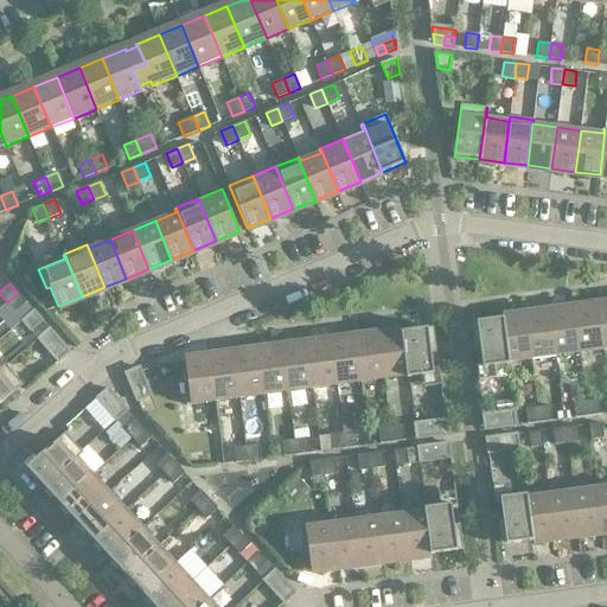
[(26,302),(18,293),(7,302),(14,312),(26,302)]
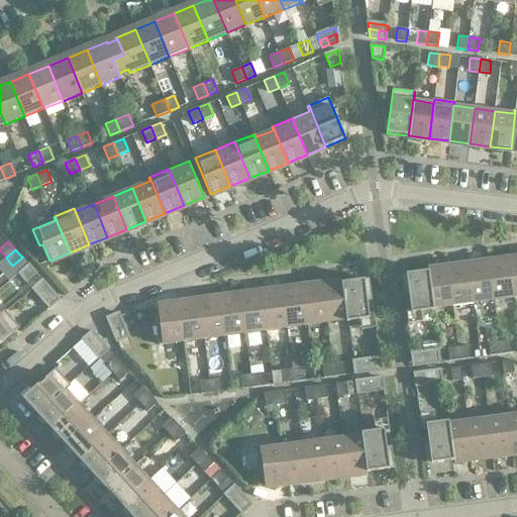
[(514,298),(509,261),(489,264),(494,301),(514,298)]
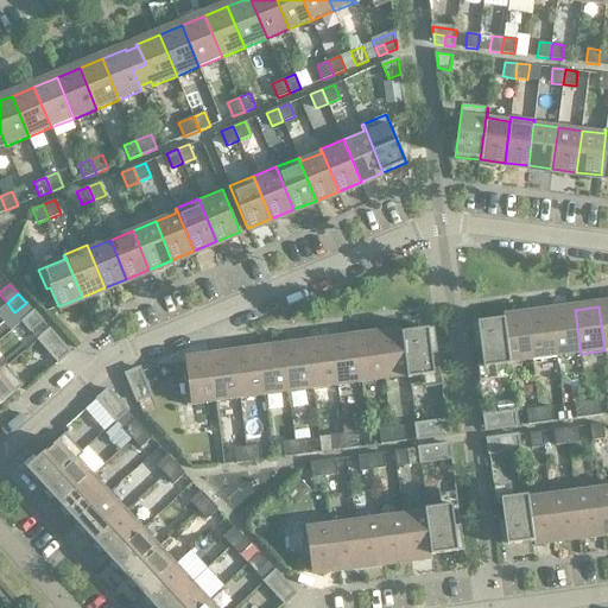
[(581,354),(575,310),(551,312),(557,356),(581,354)]
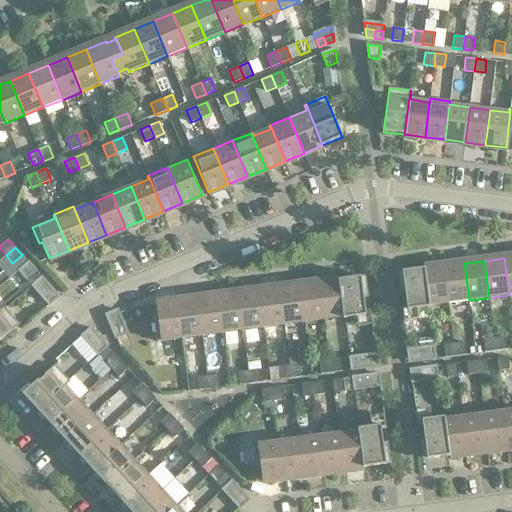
[(35,270),(28,262),(19,271),(25,279),(35,270)]
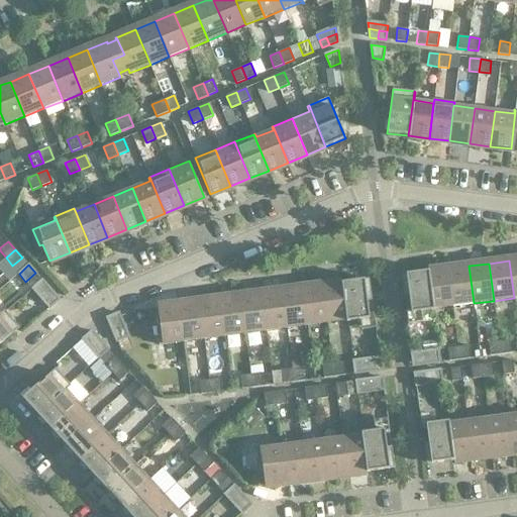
[(474,303),(469,266),(447,269),(452,306),(474,303)]
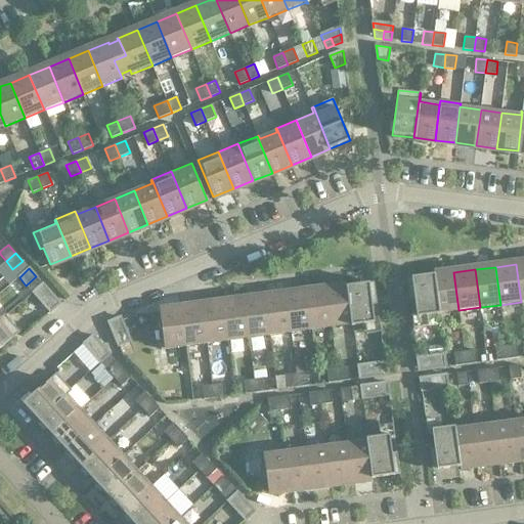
[(459,310),(453,272),(433,275),(438,314),(440,314),(439,313),(459,310)]
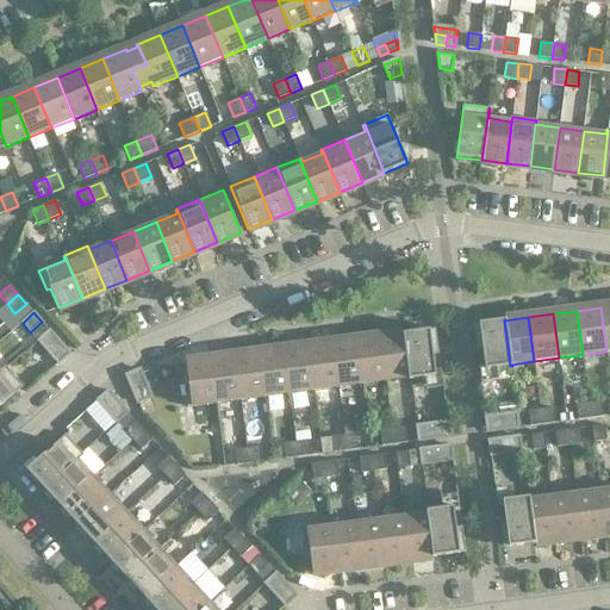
[(510,366),(504,321),(473,324),(477,349),(483,349),(485,369),(510,366)]
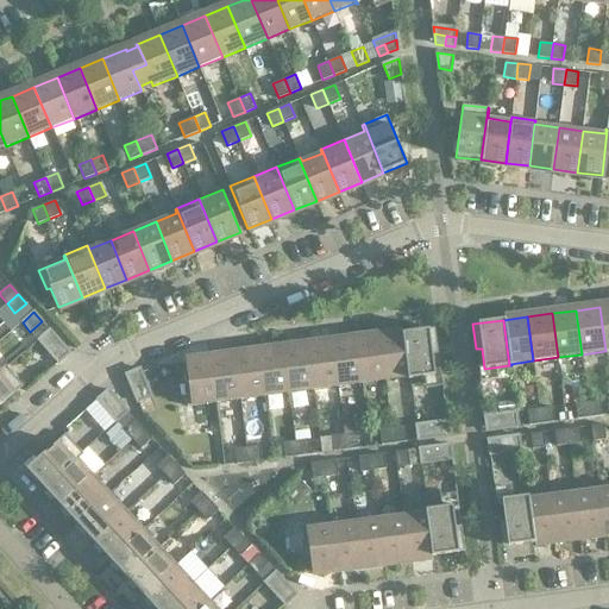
[(434,328),(429,330),(403,333),(410,380),(435,376),(432,355),(438,355),(434,328)]
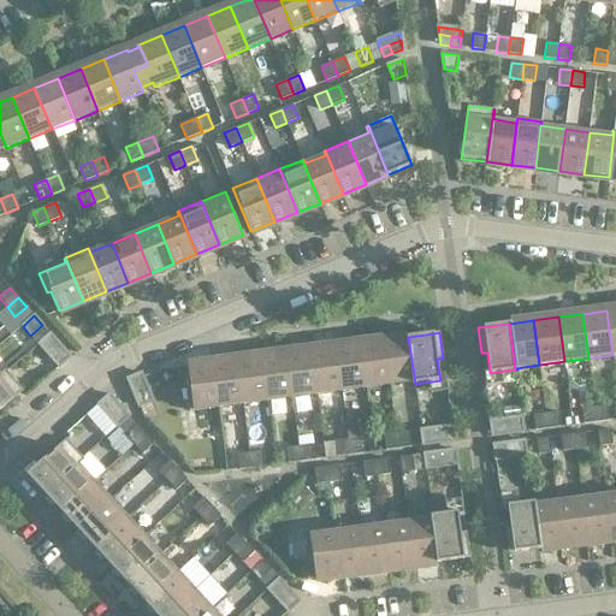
[(70,356),(51,335),(39,344),(59,367),(70,356)]
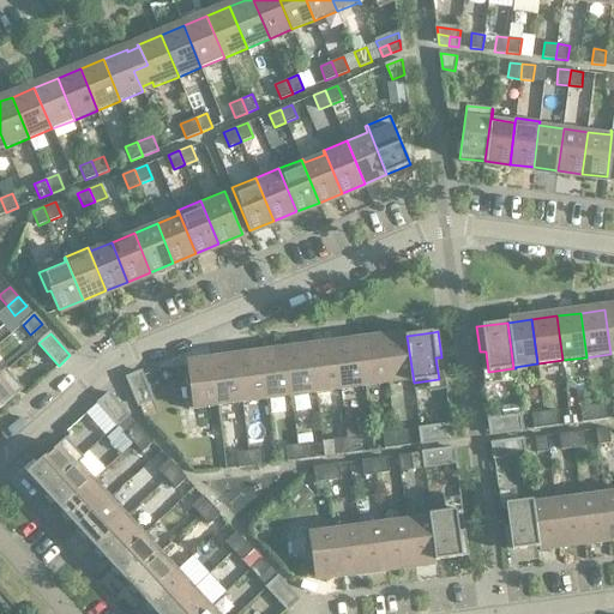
[(414,383),(407,336),(383,338),(389,384),(411,380),(411,383),(414,383)]
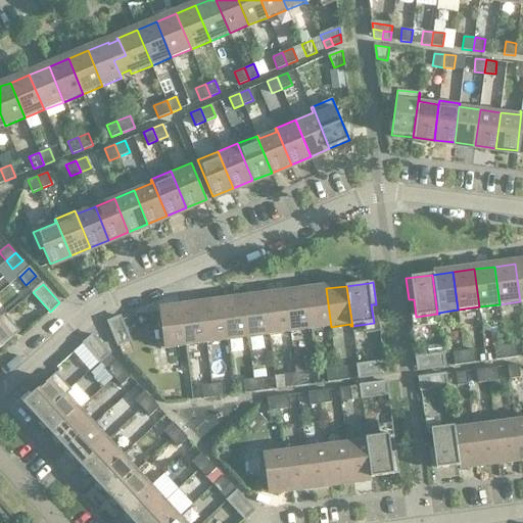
[(331,327),(326,288),(305,291),(311,329),(331,327)]
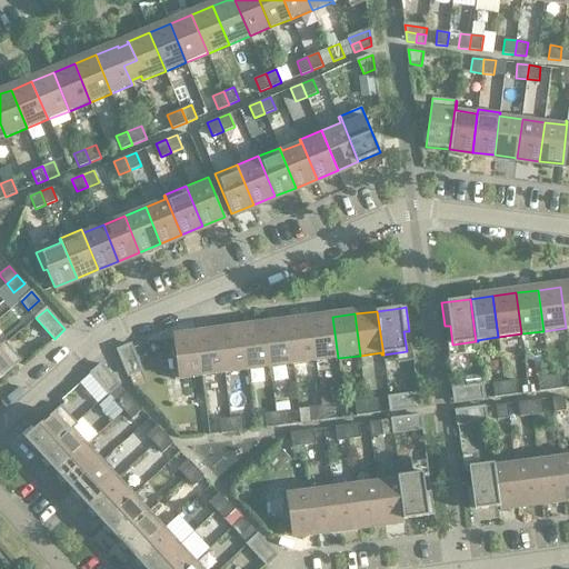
[(338,358),(332,317),(310,320),(316,361),(338,358)]
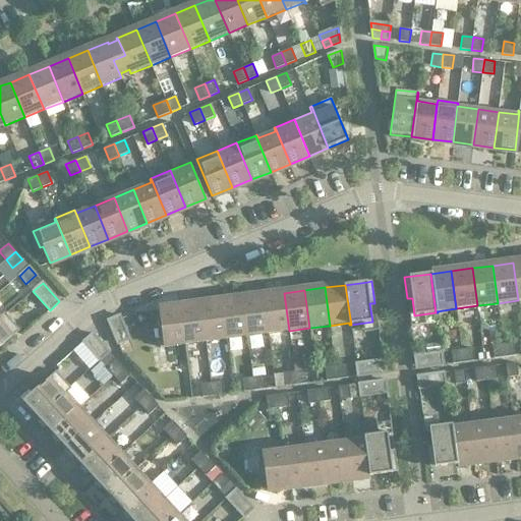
[(289,331),(284,293),(264,296),(268,334),(289,331)]
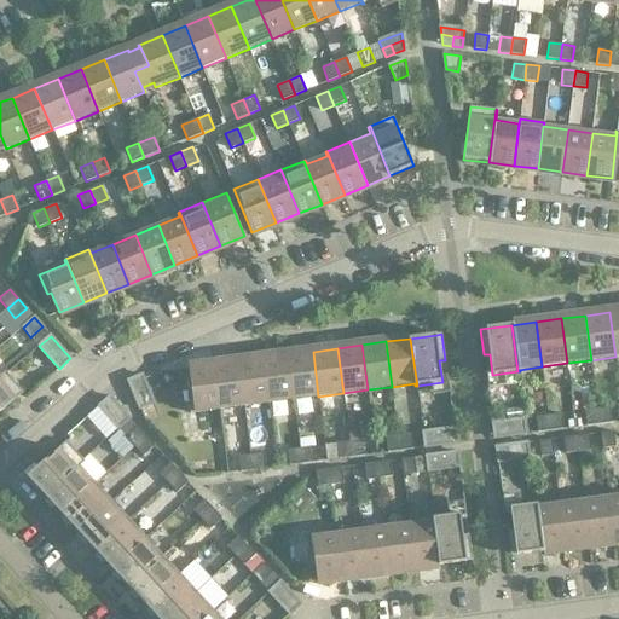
[(318,397),(313,352),(288,354),(294,399),(318,397)]
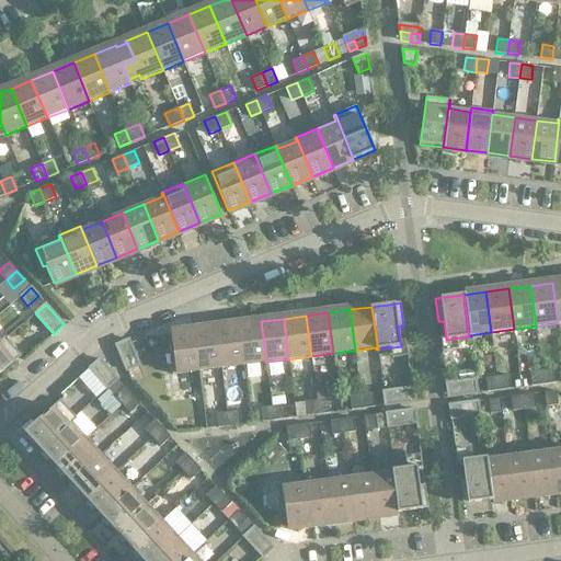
[(266,362),(261,321),(239,324),(243,365),(266,362)]
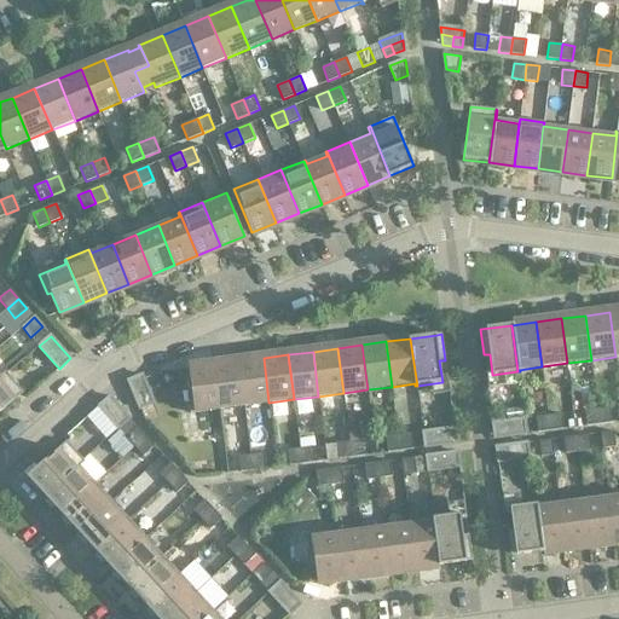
[(268,403),(264,358),(238,362),(244,406),(268,403)]
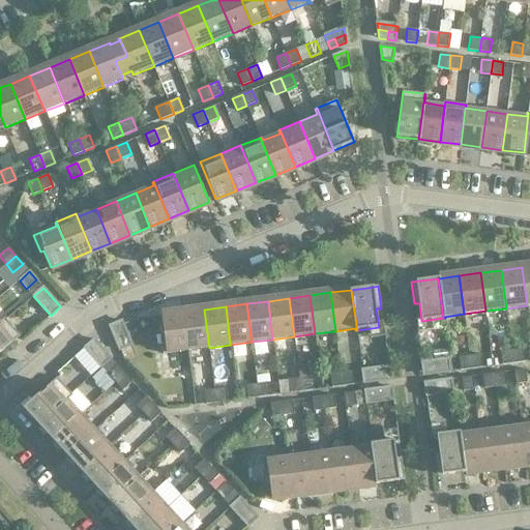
[(209,348),(204,310),(183,312),(188,350),(209,348)]
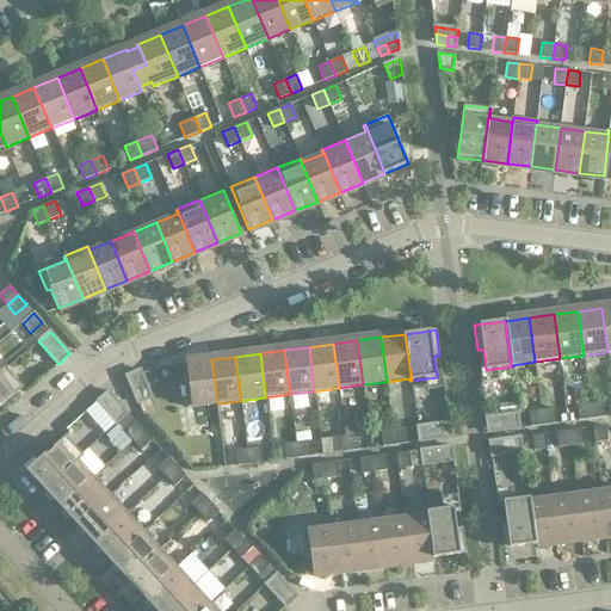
[(217,403),(211,359),(186,363),(189,386),(185,386),(187,408),(217,403)]
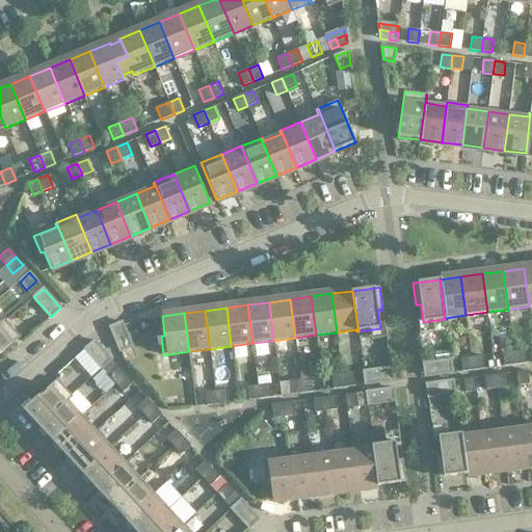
[(0,353),(20,338),(5,320),(0,324),(0,353)]
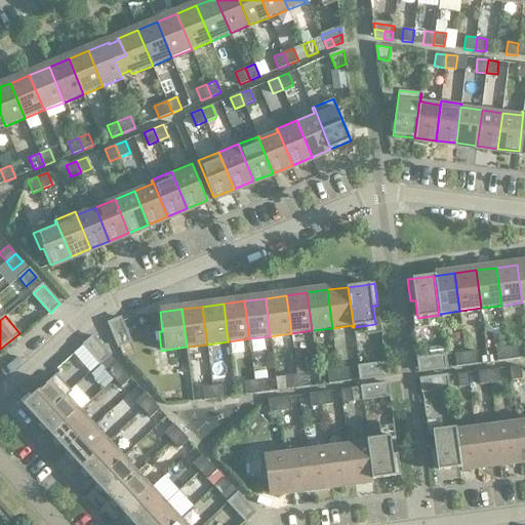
[(121,318),(109,323),(118,347),(130,341),(121,318)]
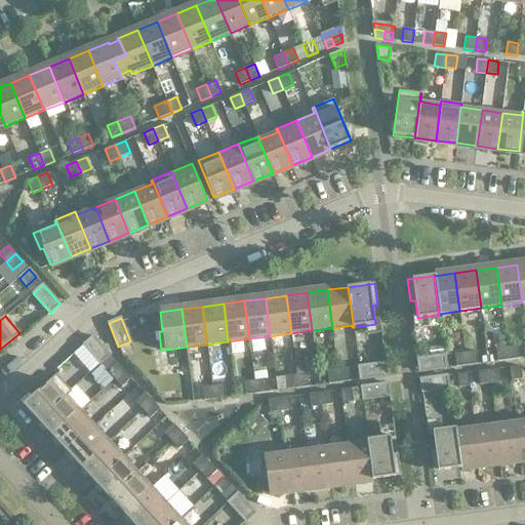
[(110,355),(93,336),(83,345),(99,363),(110,355)]
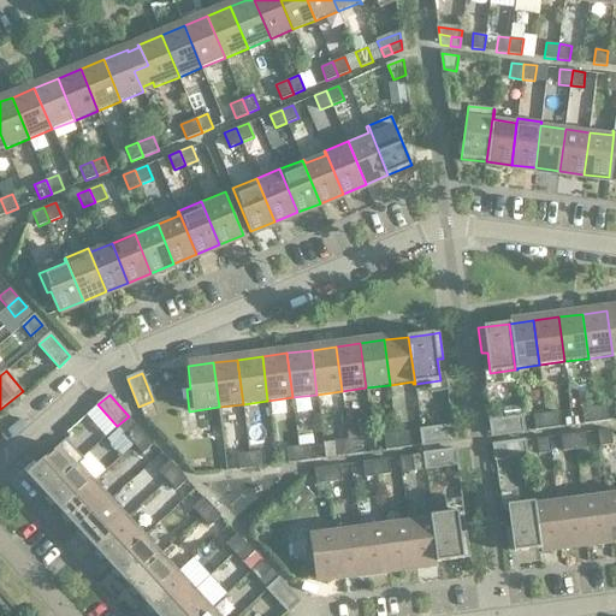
[(503,408),(504,418),(520,415),(519,406),(503,408)]
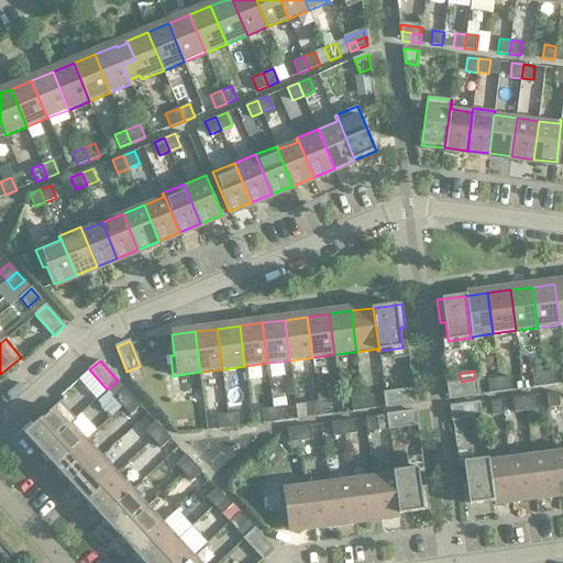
[(555,371),(543,372),(545,386),(556,384),(555,371)]
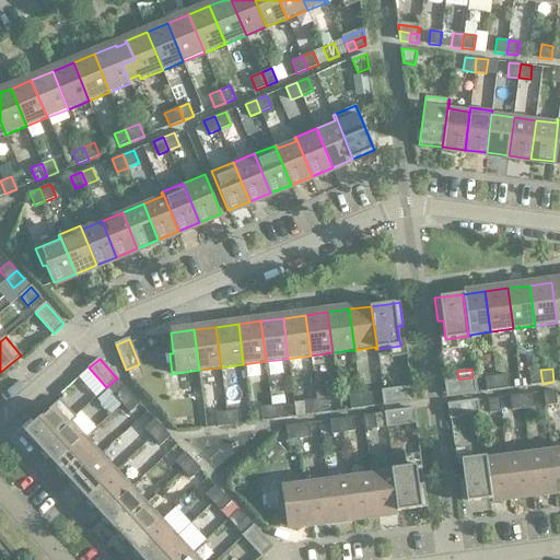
[(543,384),(540,370),(529,371),(531,385),(543,384)]
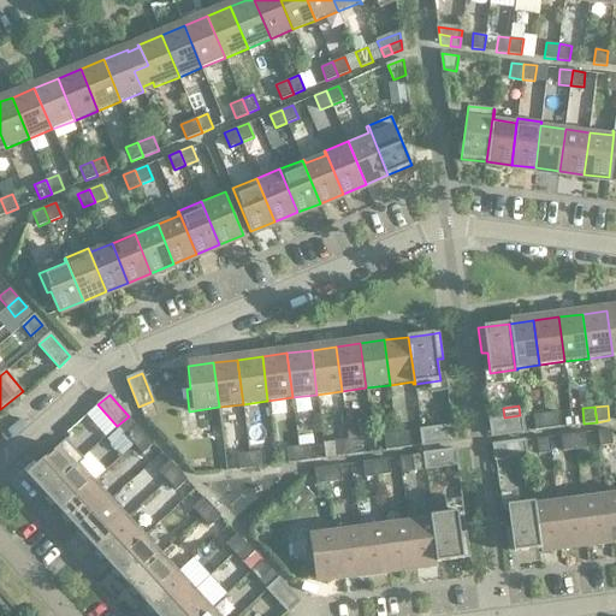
[(558,412),(546,413),(548,428),(561,427),(558,412)]
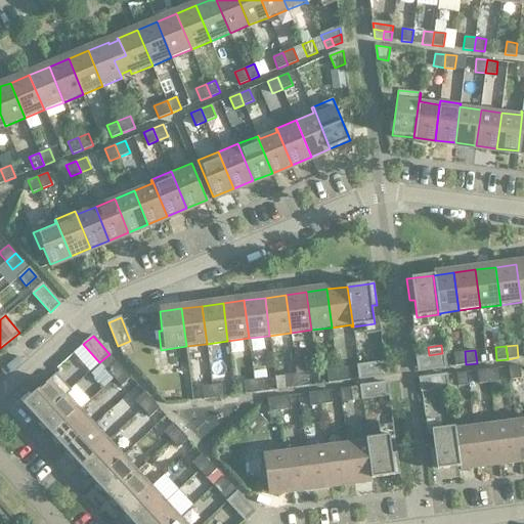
[(466,364),(465,351),(453,353),(455,365),(466,364)]
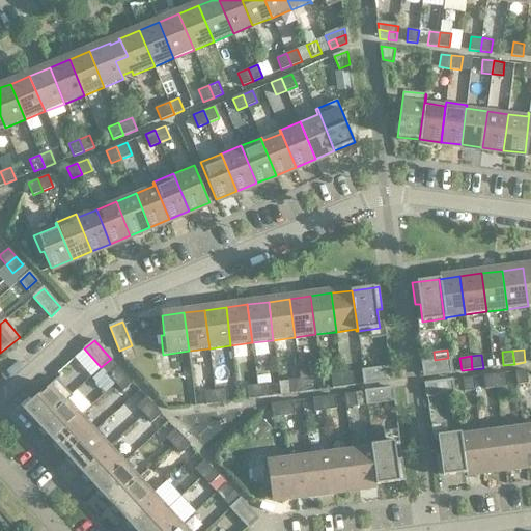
[(449,359),(441,360),(442,373),(451,372),(449,359)]
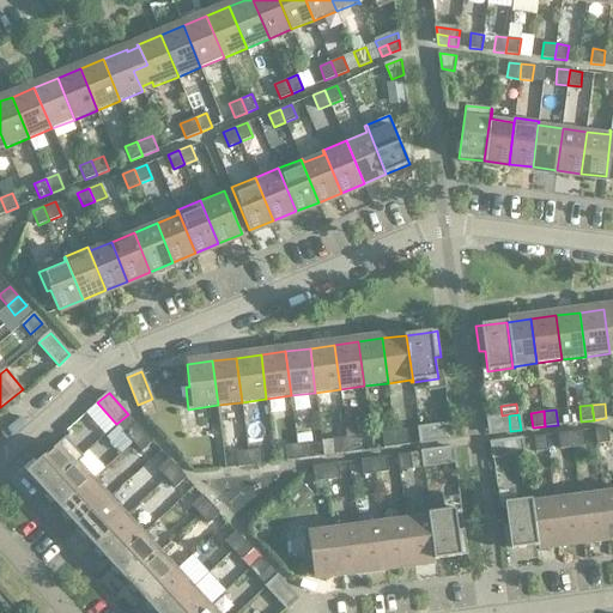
[(510,431),(509,416),(498,417),(501,432),(510,431)]
